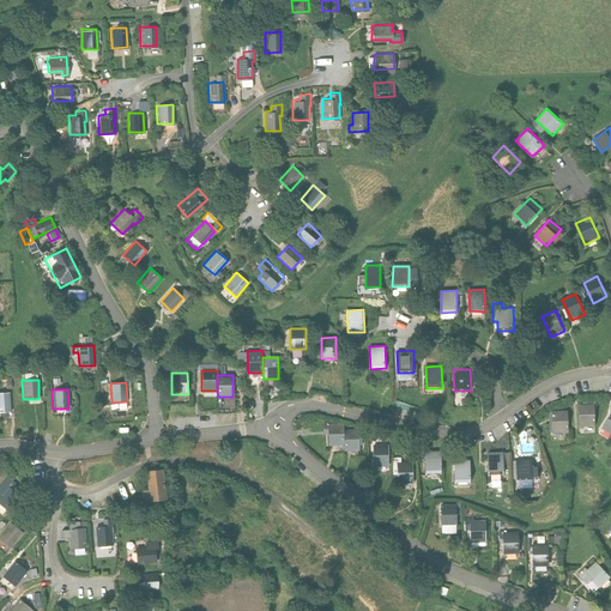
[(10,393),(0,393),(0,412),(11,412),(10,393)]
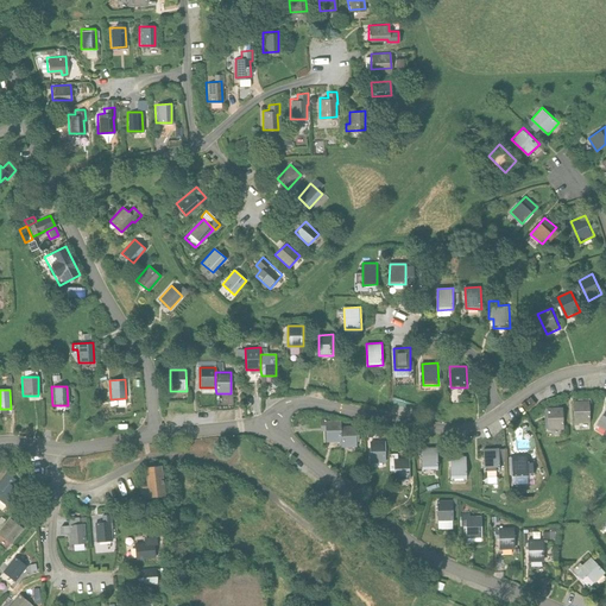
[(592,402),(578,402),(578,424),(593,423),(592,402)]
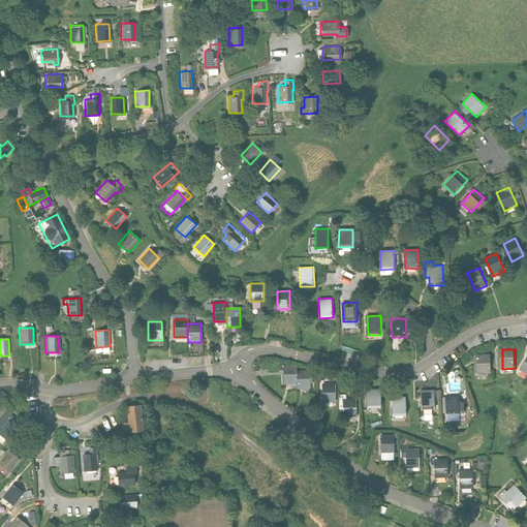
[(492,354),(479,355),(479,374),(492,374),(492,354)]
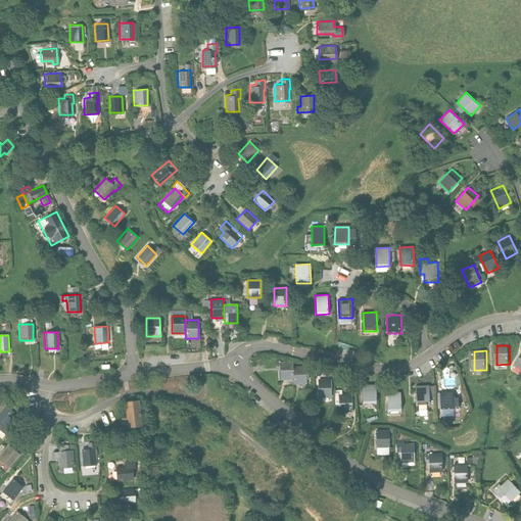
[(294,380),(294,362),(281,362),(282,381),(294,380)]
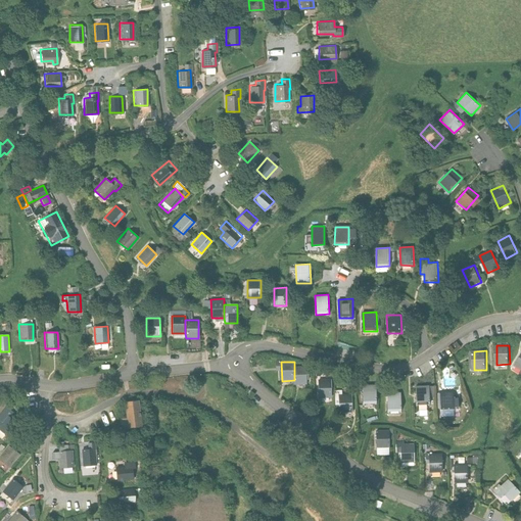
[(306,367),(294,367),(294,380),(295,385),(308,385),(306,367)]
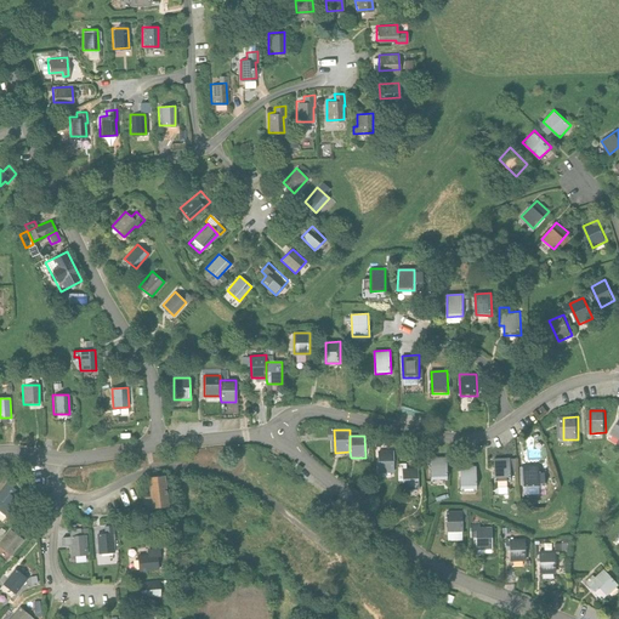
[(396,452),(379,452),(379,473),(396,473),(396,452)]
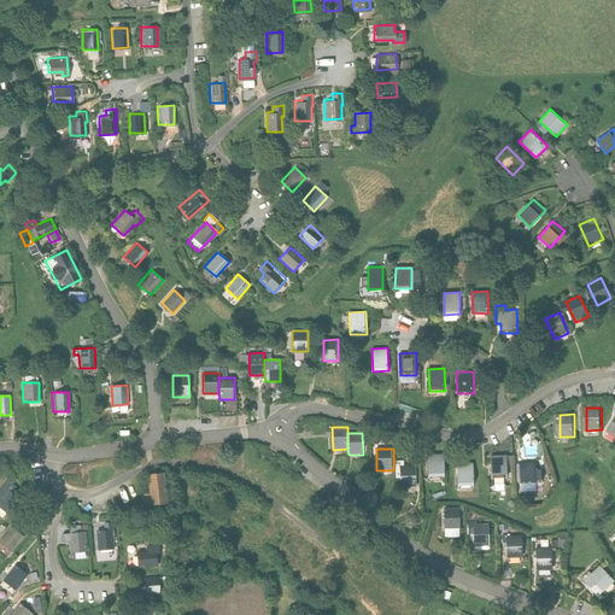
[(446,455),(429,456),(429,478),(446,478),(446,455)]
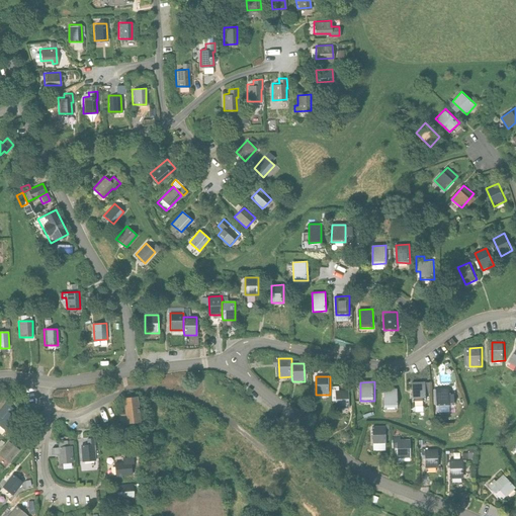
[(427,382),(414,383),(414,402),(428,401),(427,382)]
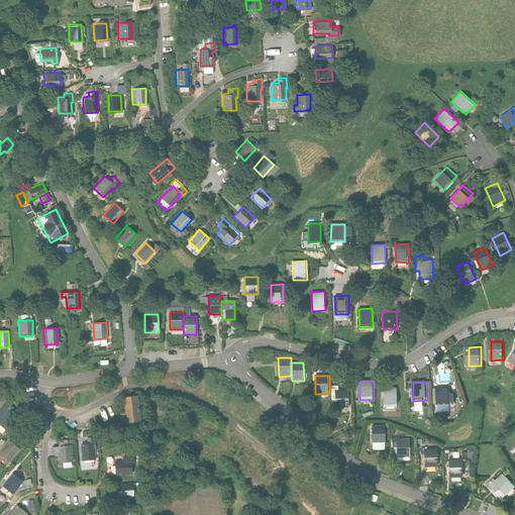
[(451,387),(437,388),(438,411),(451,410),(451,387)]
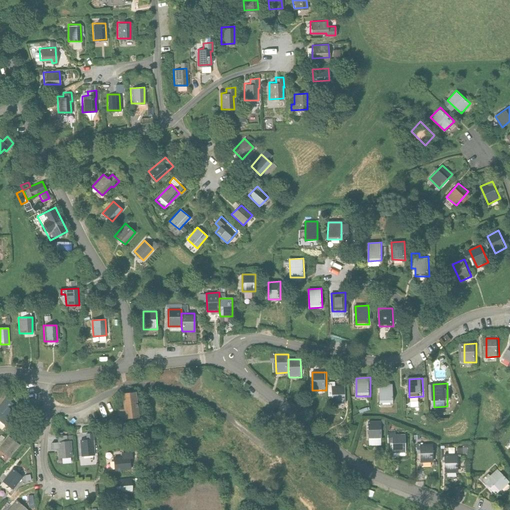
[(394,385),(381,385),(381,404),(394,404),(394,385)]
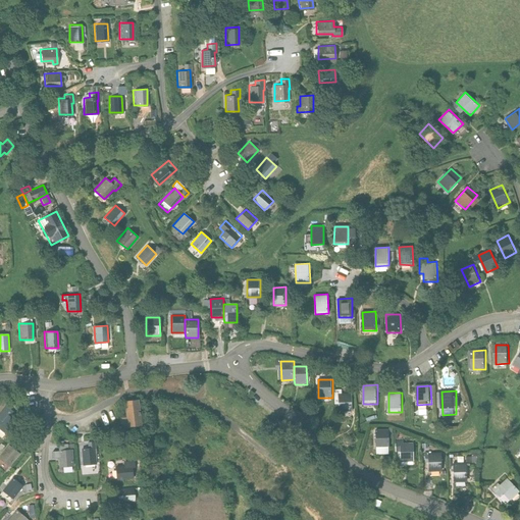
[(353,395),(340,395),(340,413),(353,413),(353,395)]
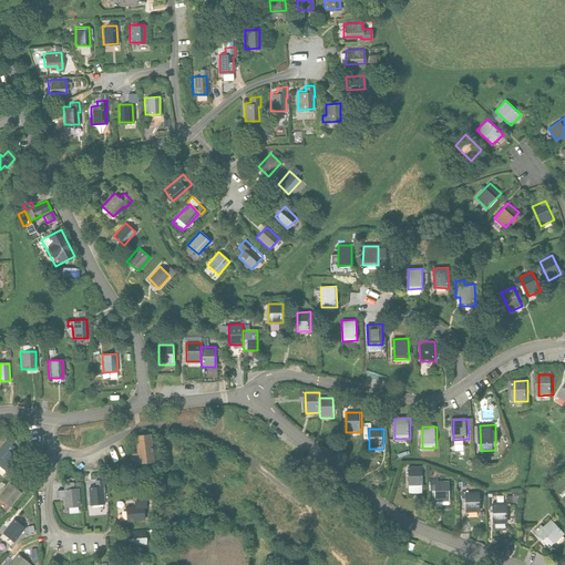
[(150,435),(134,437),(136,454),(130,455),(131,466),(154,464),(150,435)]
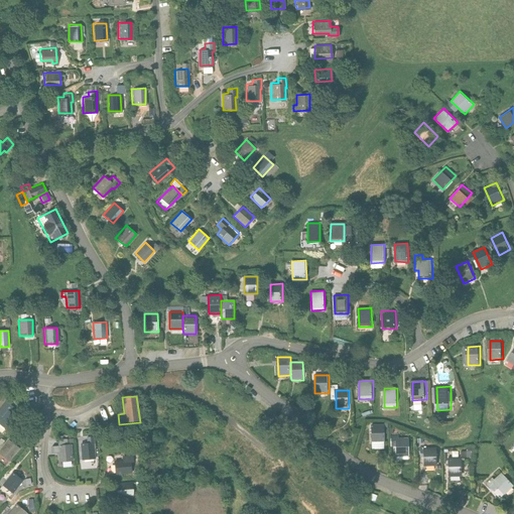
[(15,417),(5,409),(0,415),(0,427),(4,431),(15,417)]
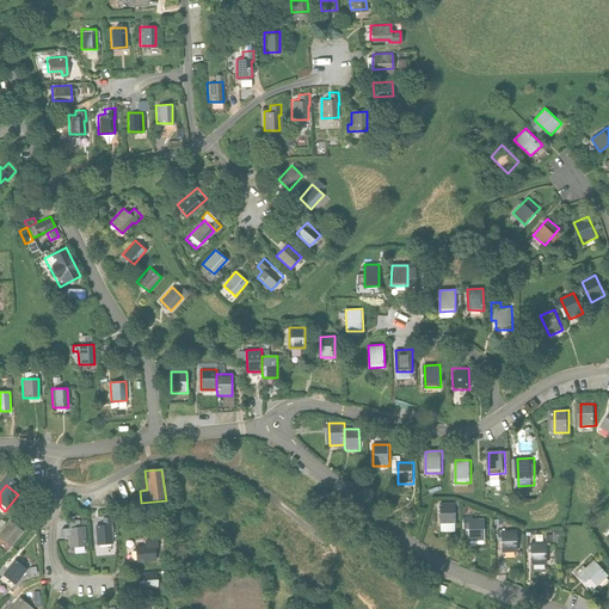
[(457,504),(441,505),(443,527),(459,526),(457,504)]
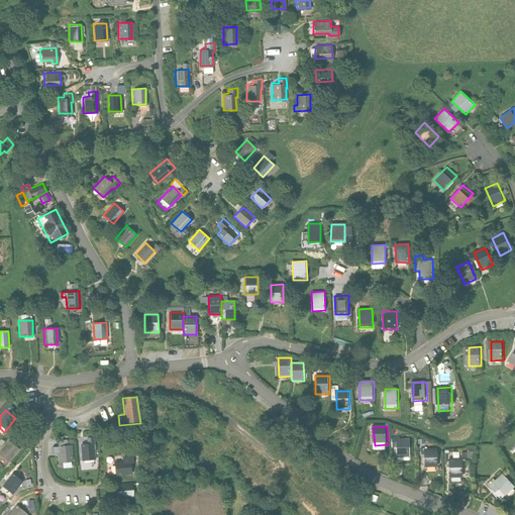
[(401,436),(393,436),(394,448),(398,448),(398,459),(412,458),(411,440),(401,440),(401,436)]
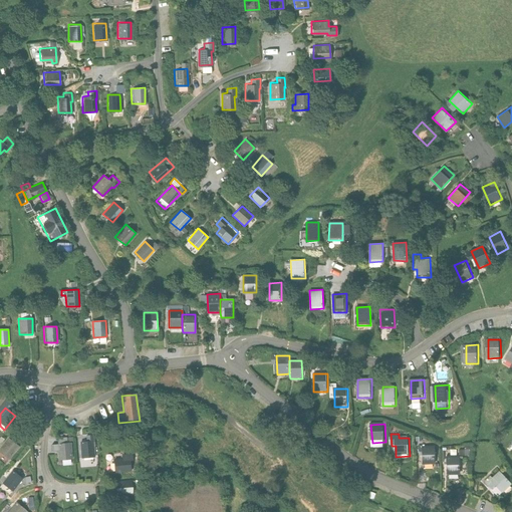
[(19,448),(8,440),(0,450),(0,454),(9,461),(19,448)]
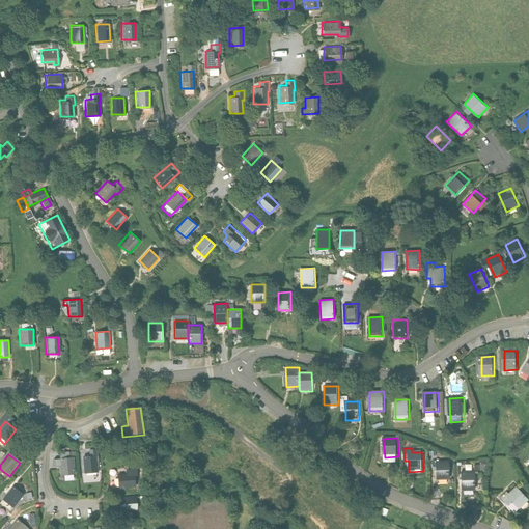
[(101,456),(83,457),(84,475),(102,473),(101,456)]
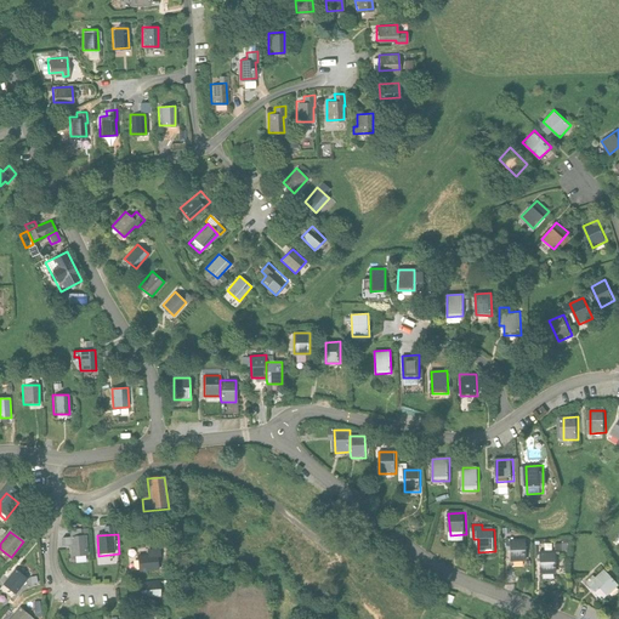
[(85,537),(68,538),(71,558),(87,556),(85,537)]
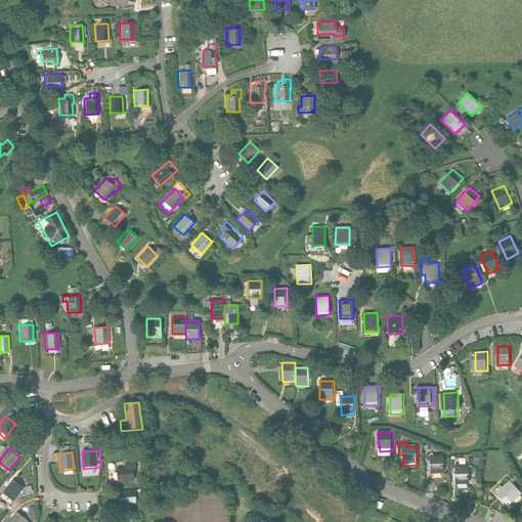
[(445,457),(433,457),(433,475),(446,475),(445,457)]
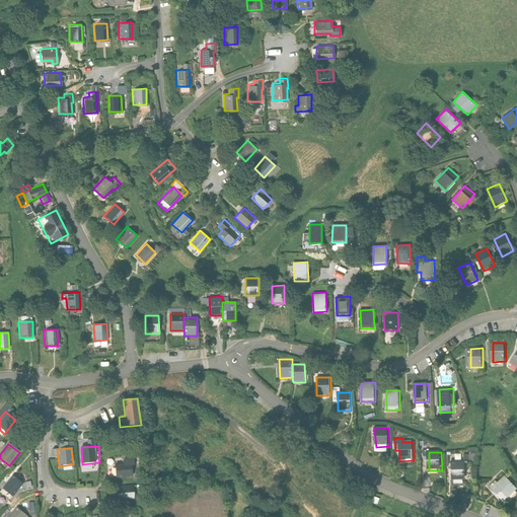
[(466,462),(454,462),(454,482),(466,481),(466,462)]
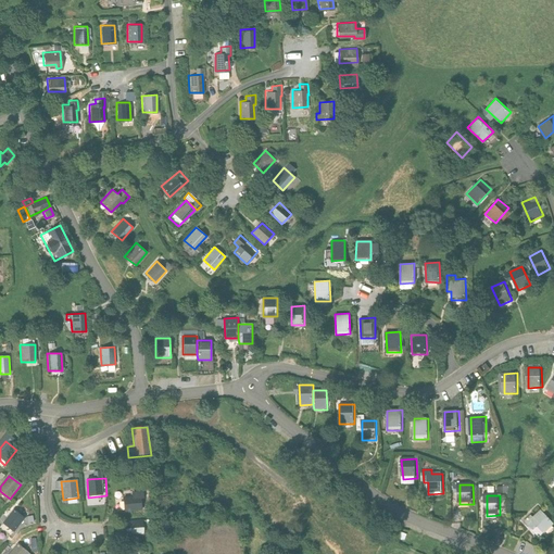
[(123,498),(124,513),(142,512),(141,496),(123,498)]
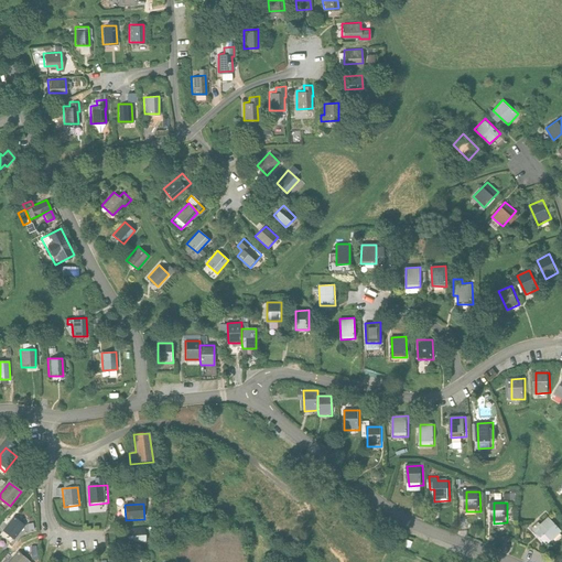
[(25,527),(13,517),(1,531),(13,541),(25,527)]
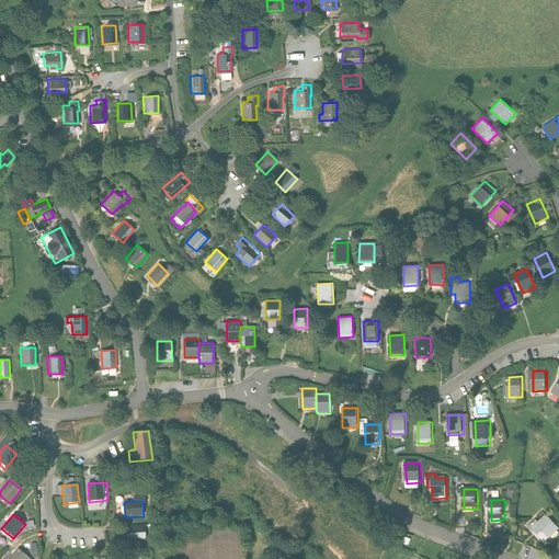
[(558,532),(558,526),(548,515),(539,523),(537,521),(531,527),(538,536),(543,532),(550,540),(558,532)]
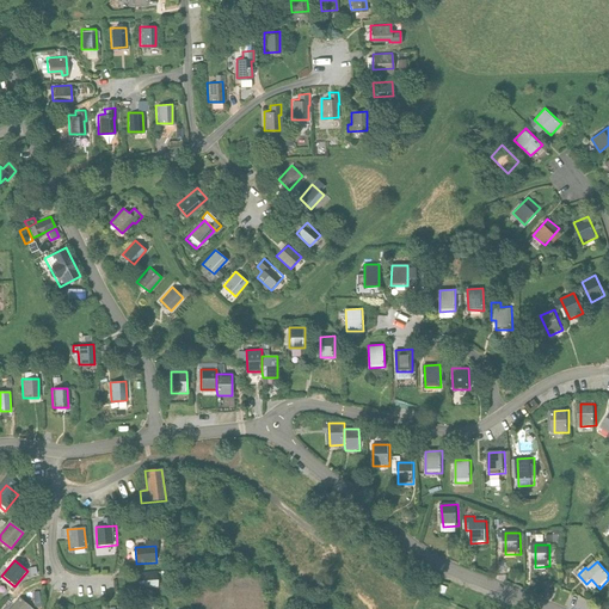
[(159,573),(139,574),(140,591),(159,590),(159,573)]
